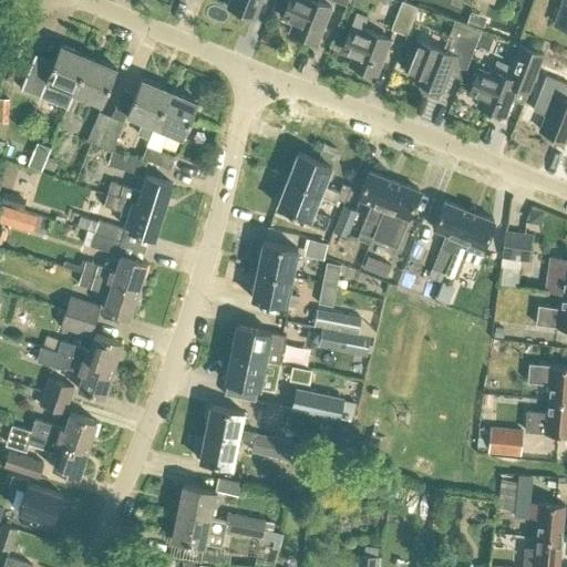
[(255,16),(260,0),(228,0),(227,6),(255,16)]
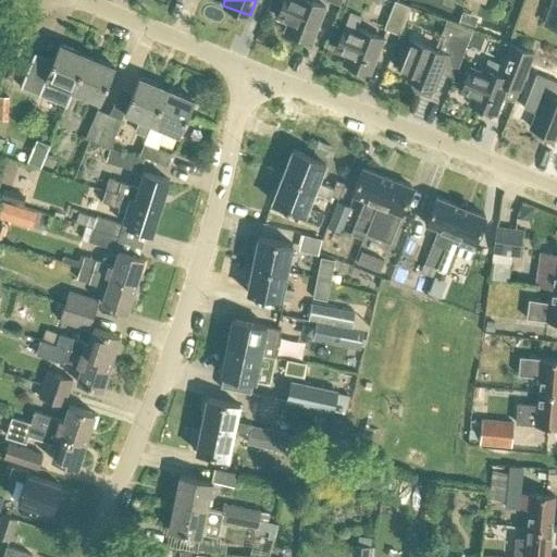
[(284,0),(280,13),(289,16),(284,29),(312,40),(325,5),(311,0),(284,0)]
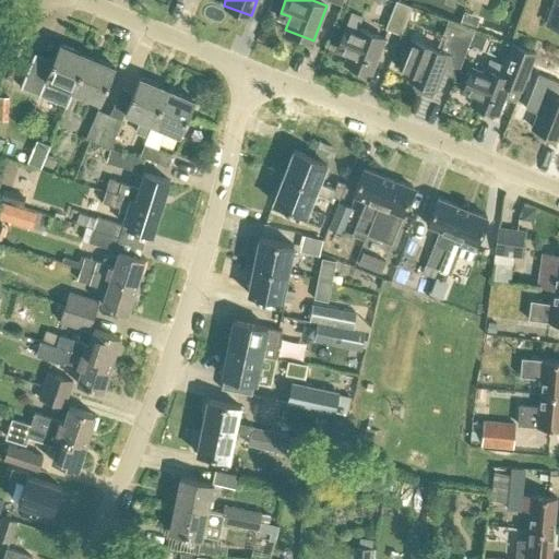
[(402,34),(412,6),(396,0),(395,0),(385,28),(402,34)]
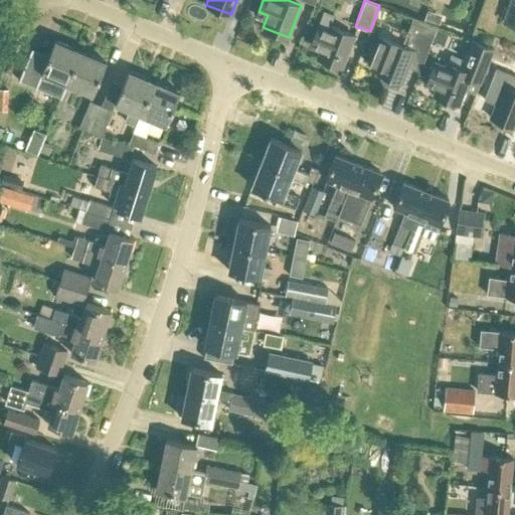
[(514,23),(514,0),(510,0),(504,20),(514,23)]
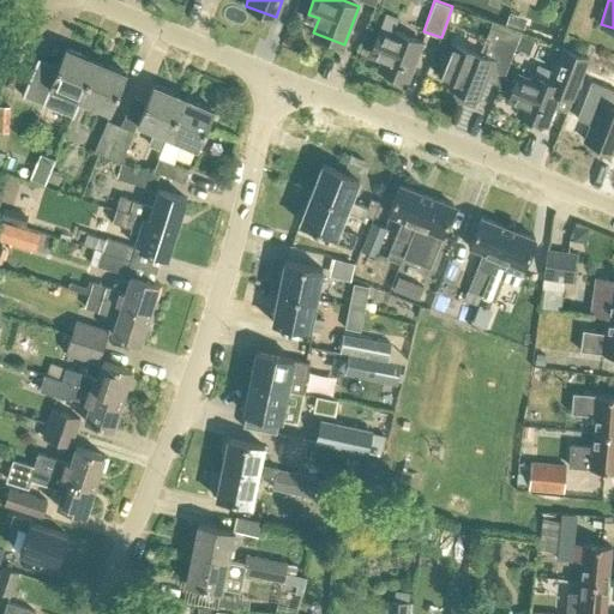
[(391,31),(379,26),(371,50),(383,55),(378,68),(409,79),(423,41),(392,30),(391,31)]
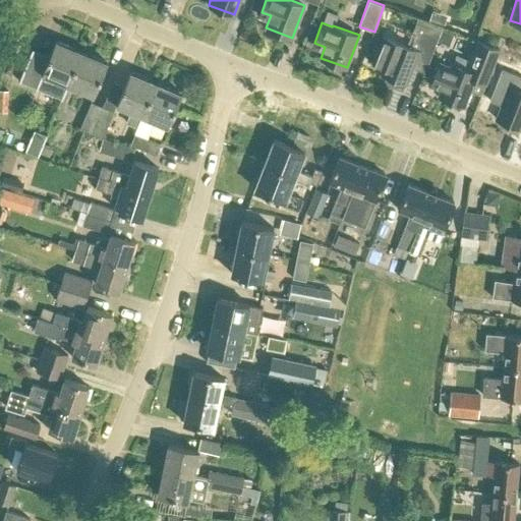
[(429,22),(422,41),(435,45),(437,40),(441,29),(442,26),(429,22)]
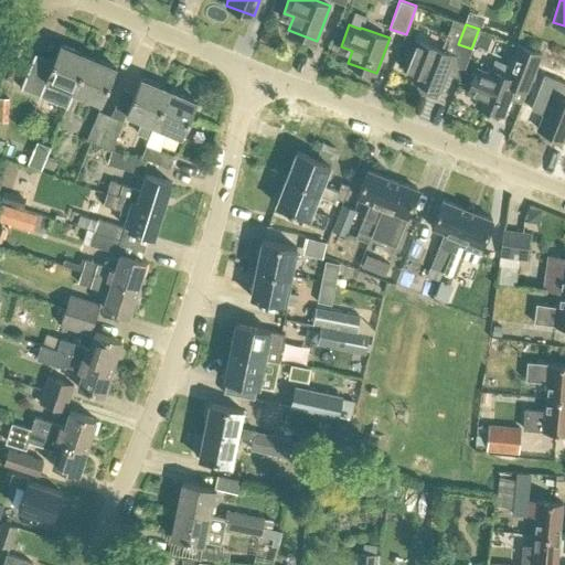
[(478,31),(473,43),(487,49),(492,35),(478,31)]
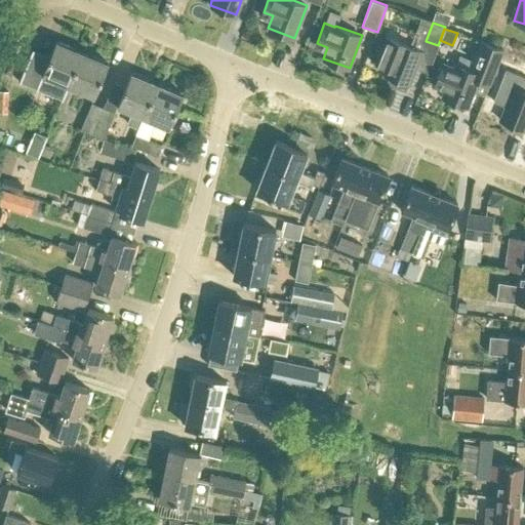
[(387,69),(385,74),(409,84),(421,50),(384,36),(373,64),(387,69)]
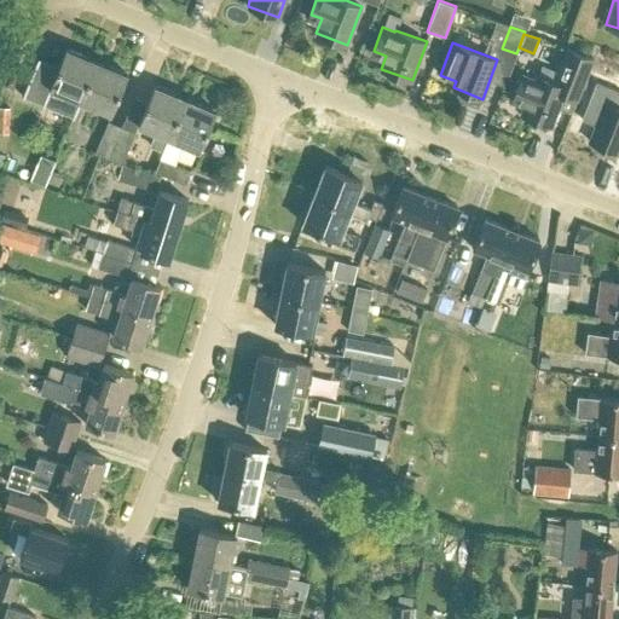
[(522,74),(510,102),(522,106),(520,114),(551,126),(563,93),(578,99),(595,57),(565,46),(551,81),(536,75),(533,79),(522,74)]
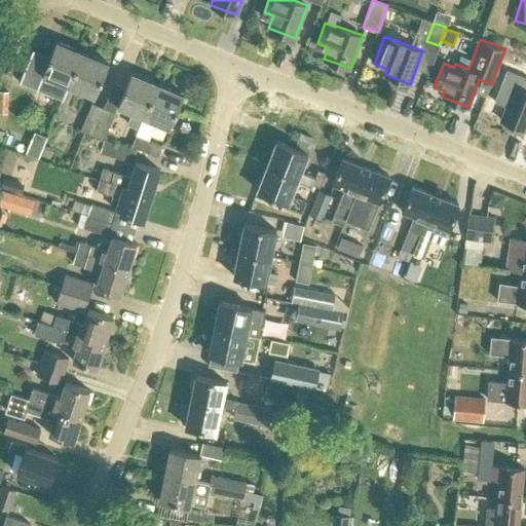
[(68,82),(81,52),(54,41),(42,71),(68,82)]
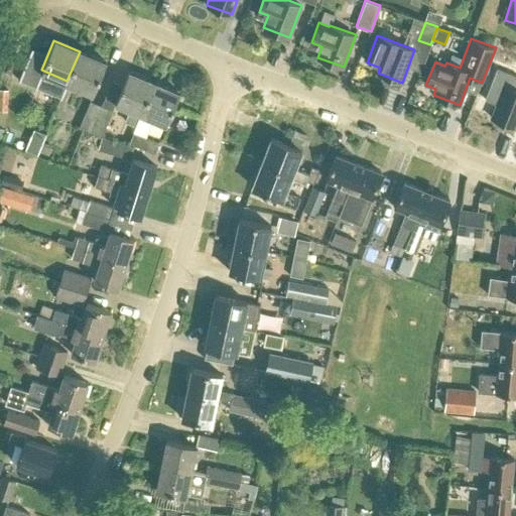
[(80,51),(67,81),(93,92),(106,61),(80,51)]
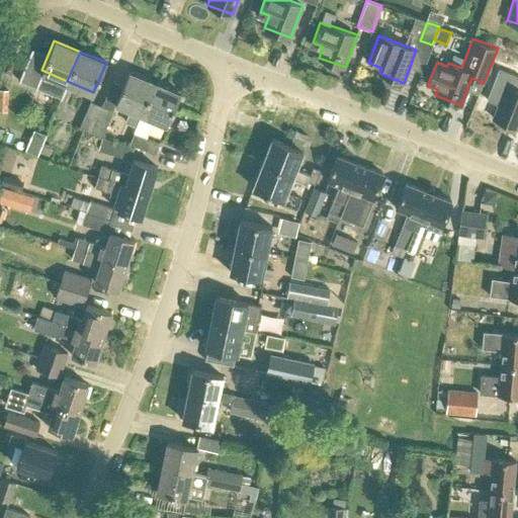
[(517,126),(517,125),(517,89),(517,90),(517,88),(517,75),(499,68),(487,99),(499,103),(494,117),(517,126)]
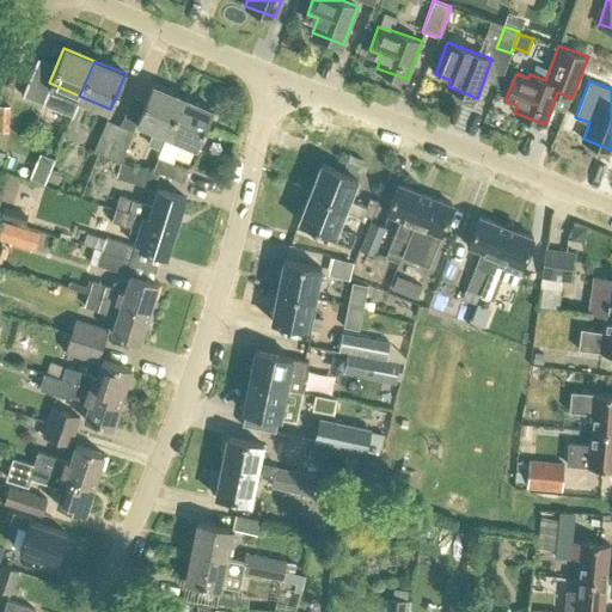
[(167,133),(183,97),(152,84),(136,120),(154,128),(148,144),(161,150),(167,133)]
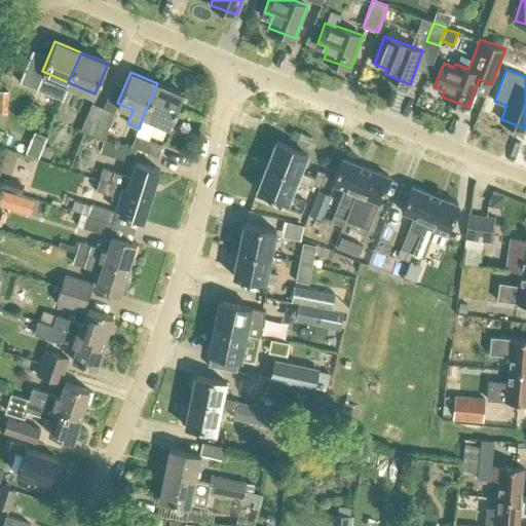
[(157,83),(144,114),(171,125),(183,95),(157,83)]
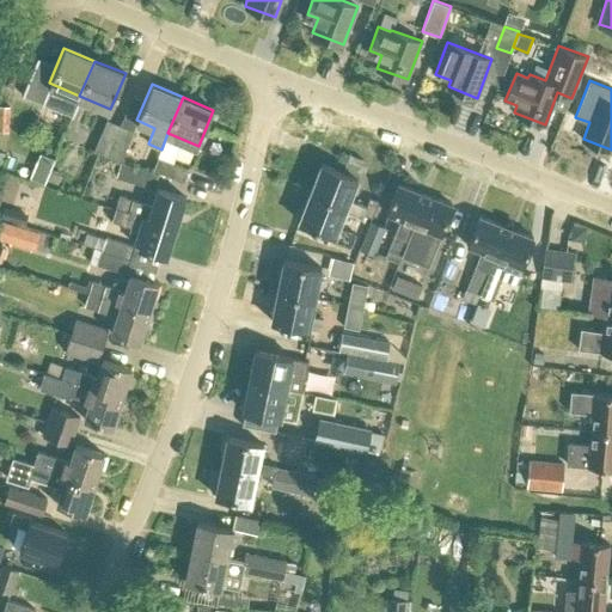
[(108,155),(121,123),(108,118),(95,151),(108,155)]
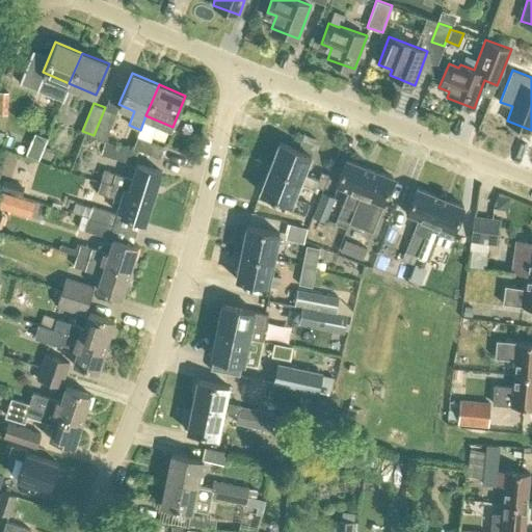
[(105,107),(94,135),(105,140),(116,112),(105,107)]
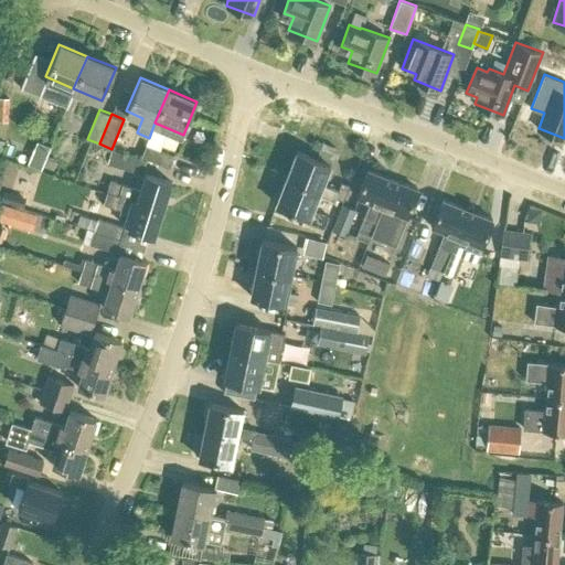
[(147,141),(142,153),(171,166),(176,153),(158,146),(147,141)]
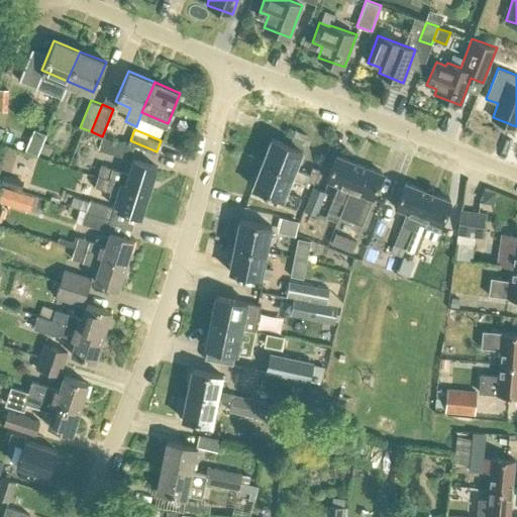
[(295,129),(289,143),(300,147),(305,133),(295,129)]
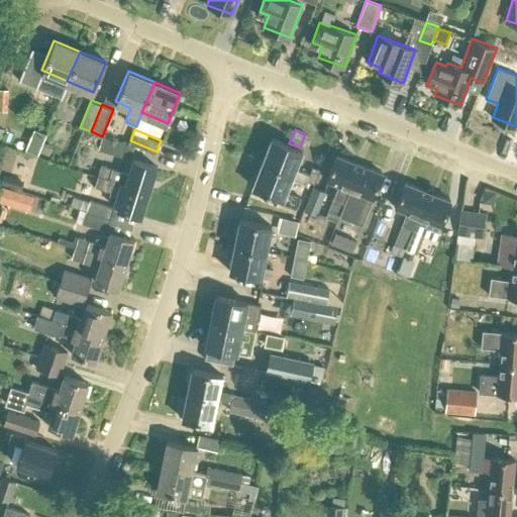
[(128,159),(132,145),(102,136),(98,148),(128,159)]
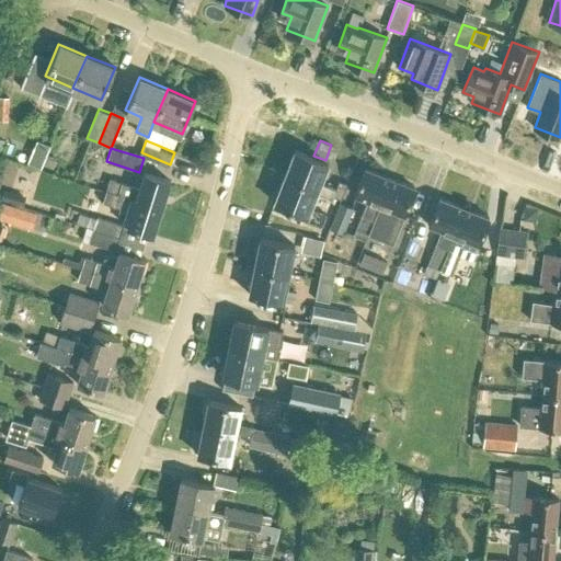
[(285,174),(334,195),(342,198),(352,173),(328,163),(329,161),(325,160),(313,156),(296,148),(285,174)]
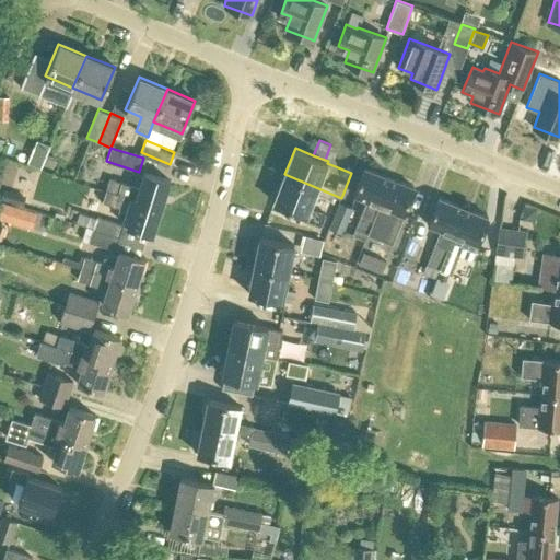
[(365,241),(391,177),(365,167),(354,194),(368,198),(352,235),(365,241)]
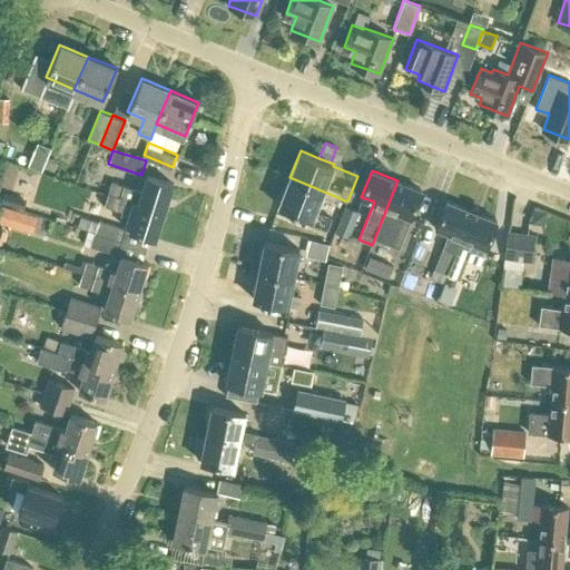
[(165,209),(174,180),(147,173),(143,188),(98,174),(95,187),(109,192),(165,209)]
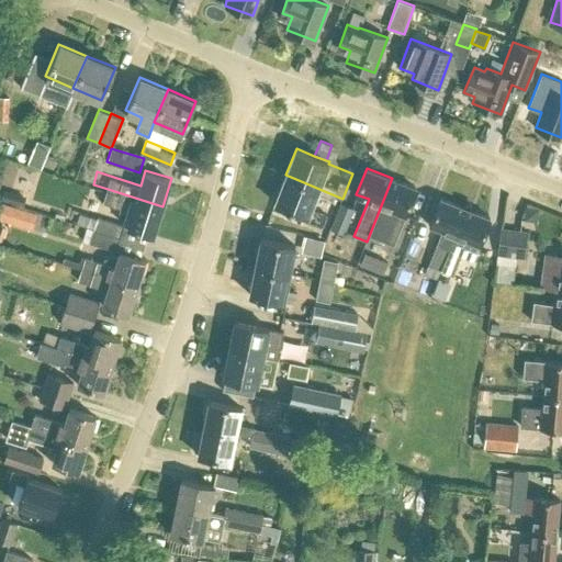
[(334,200),(335,195),(285,175),(276,201),(308,214),(306,218),(323,225),(327,214),(311,208),(317,193),(334,200)]
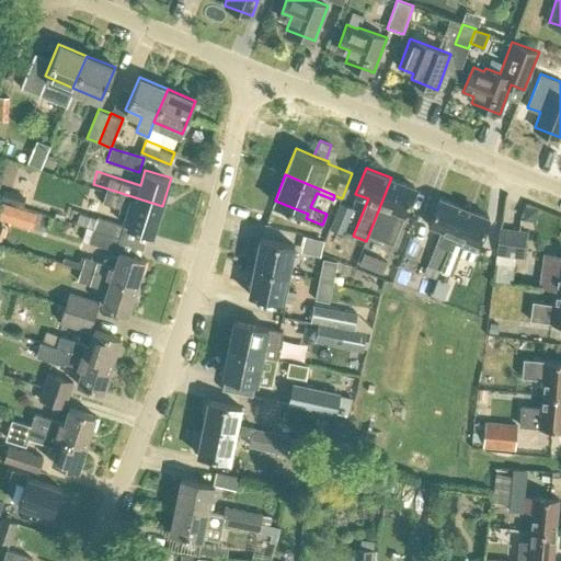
[(391,178),(366,241),(361,256),(371,261),(392,208),(405,214),(415,187),(391,178)]
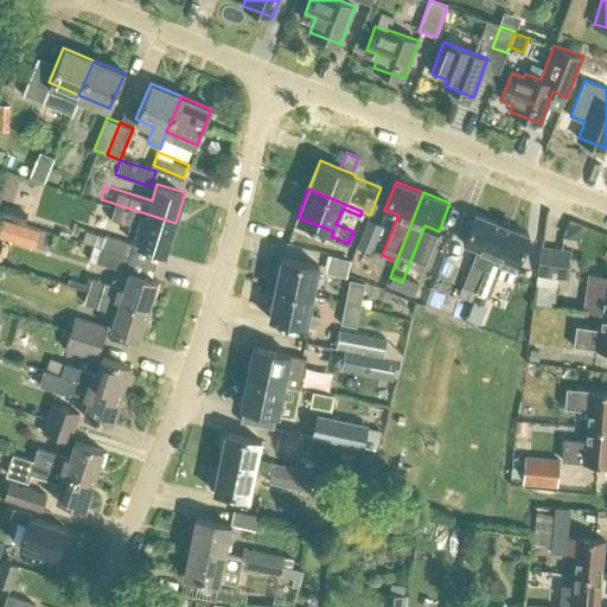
[(4,204),(1,213),(21,221),(25,211),(4,204)]
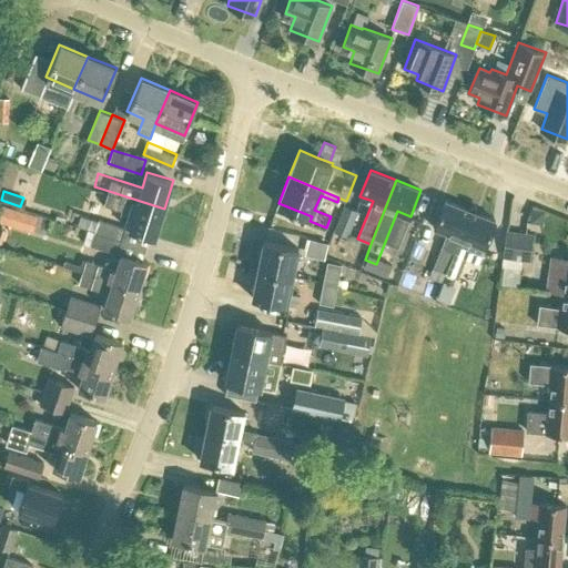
[(155,235),(164,209),(109,191),(105,202),(134,212),(129,227),(155,235)]
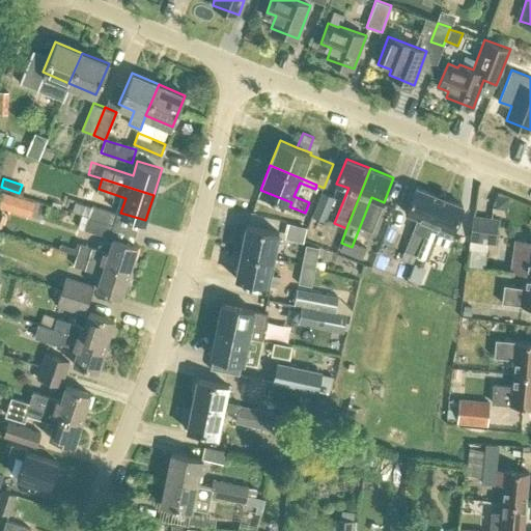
[(429,221),(440,196),(417,187),(407,212),(418,217),(404,251),(415,255),(423,234),(429,221)]
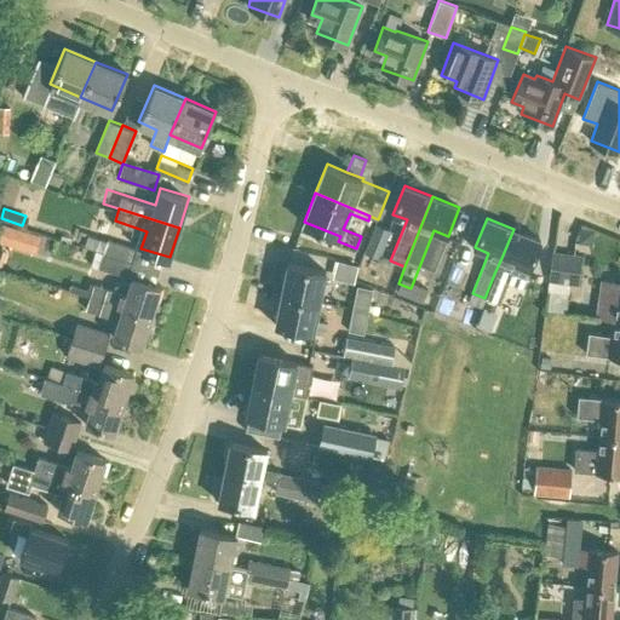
[(36,250),(41,235),(7,224),(3,239),(36,250)]
